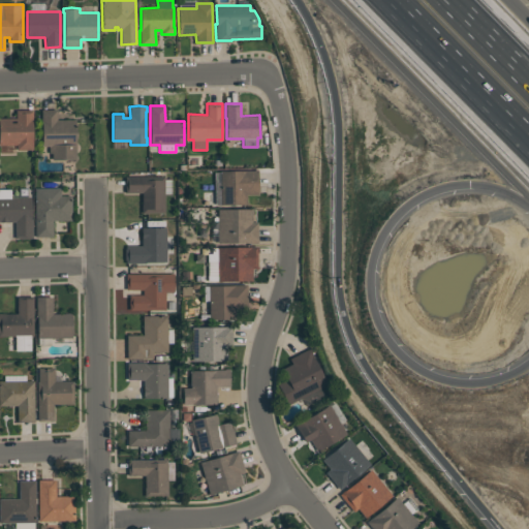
[(52,159),(52,152),(49,152),(49,146),(42,146),(41,121),(41,110),(57,109),(57,119),(75,119),(76,158),(52,159)]
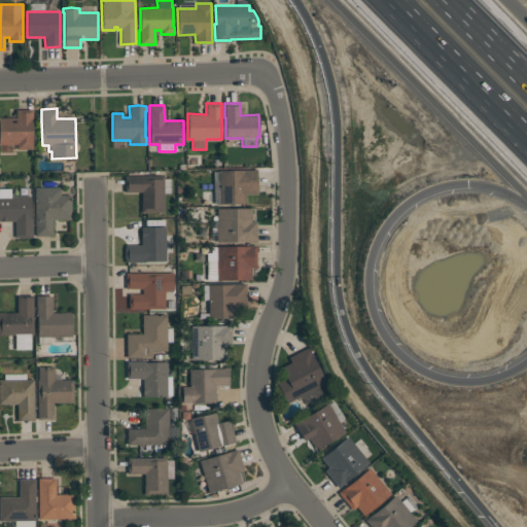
[(32,148),(16,148),(16,144),(0,144),(0,117),(15,117),(15,109),(32,109),(32,117),(32,141),(32,148)]
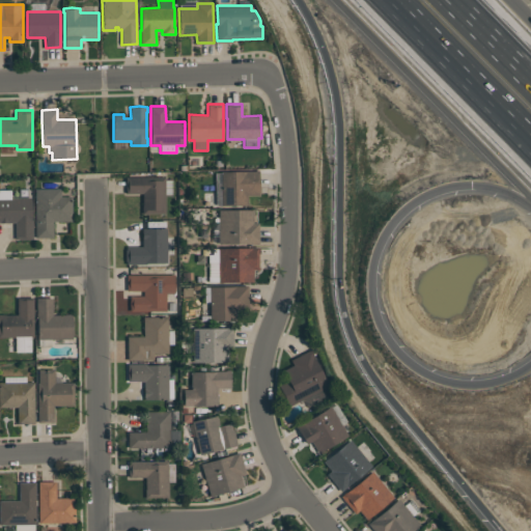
[(259,195),(247,195),(247,204),(221,205),(221,171),(233,170),(246,170),(258,170),(259,195)]
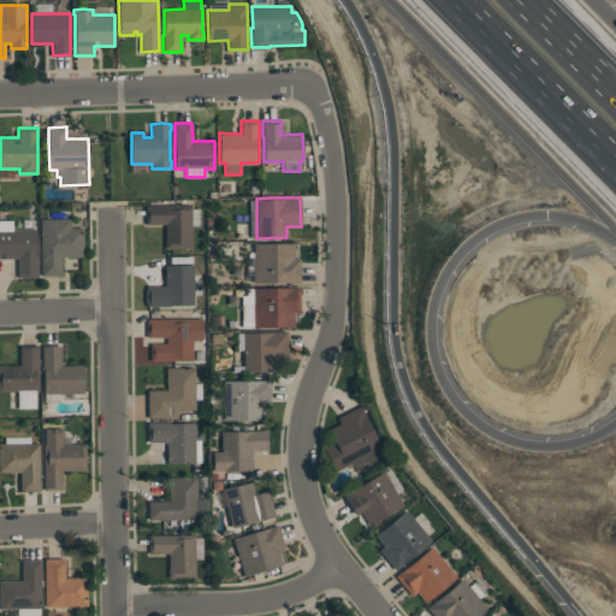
[(199,225),(191,225),(191,247),(172,247),(172,248),(165,248),(164,237),(165,237),(165,224),(146,224),(146,205),(191,205),(191,208),(199,208),(199,225)]
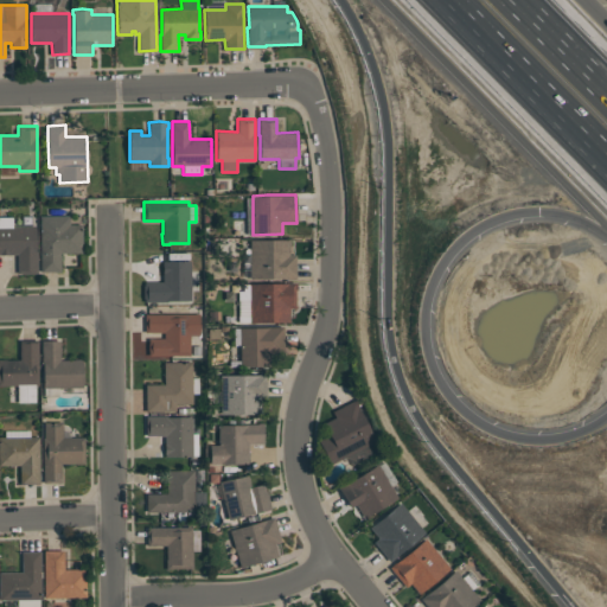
[(82,251),(61,253),(61,272),(40,272),(39,216),(69,215),(69,224),(81,224),(82,251)]
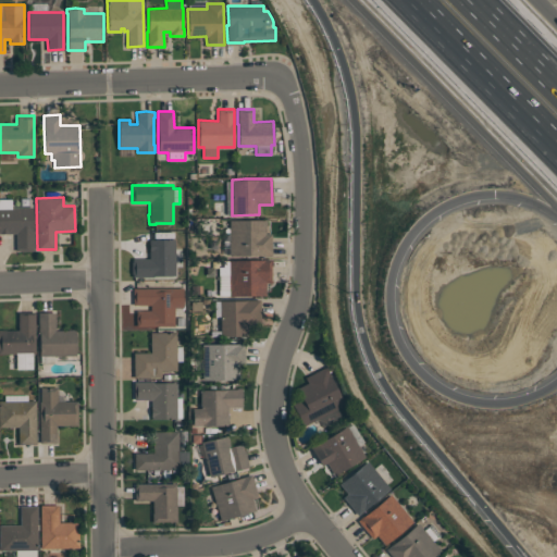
[(34,250),(16,250),(15,233),(0,233),(0,199),(11,199),(11,208),(32,208),(33,230),(34,230),(34,250)]
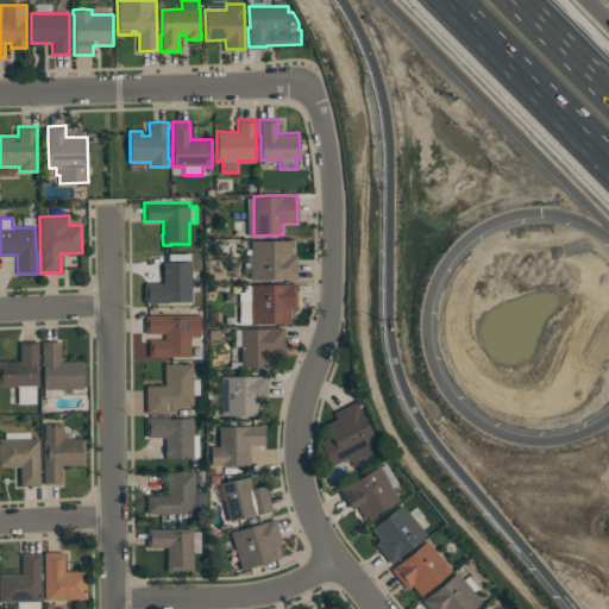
[(296,280),(287,280),(287,278),(250,280),(250,239),(271,239),(290,239),(290,255),(296,255),(296,280)]
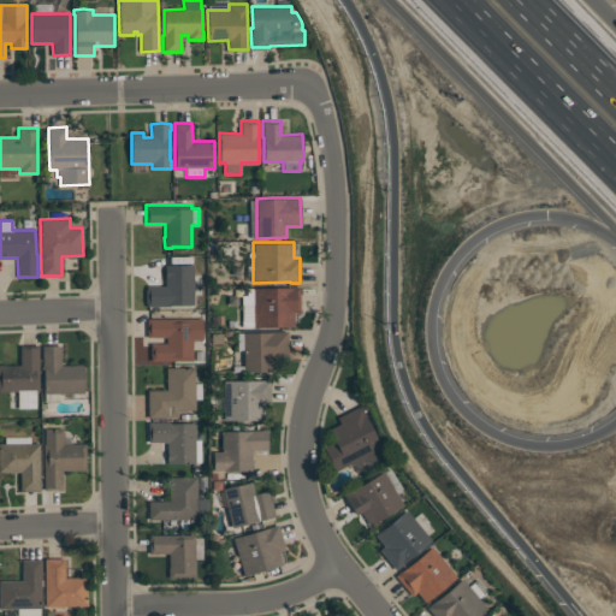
[(146,306),(146,302),(144,302),(144,289),(146,289),(146,285),(165,285),(165,265),(193,264),(194,303),(169,303),(169,306),(146,306)]
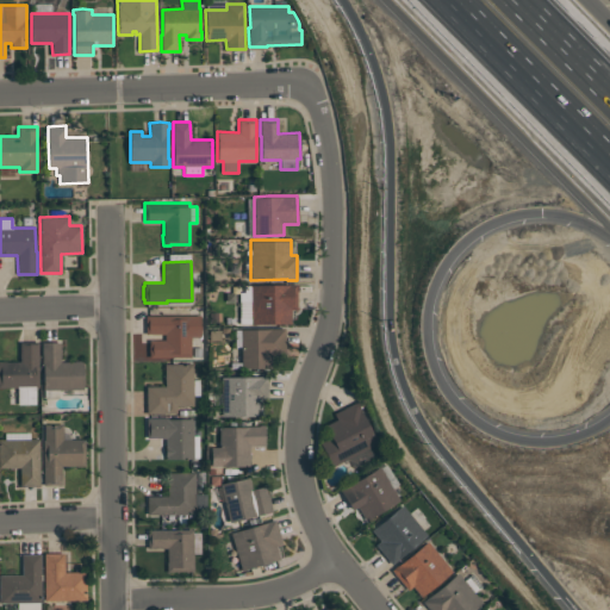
[(240,324),(240,292),(244,292),(244,285),(250,285),(271,284),(290,285),(290,284),(297,284),(297,310),(291,310),(291,323),(240,324)]
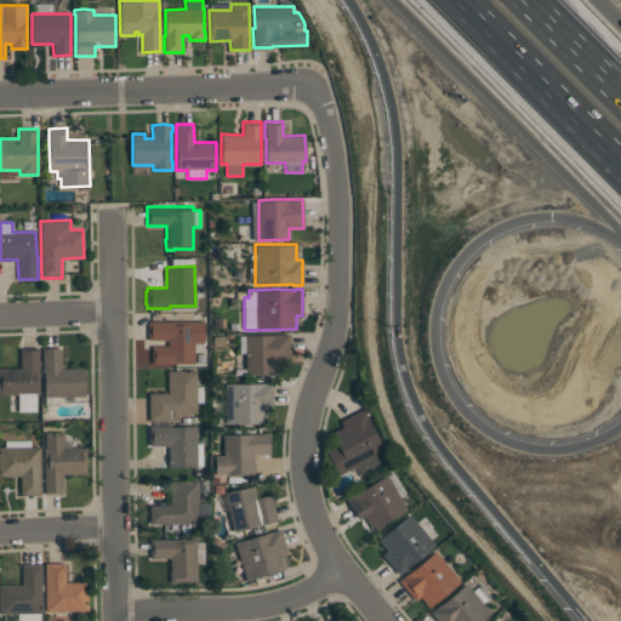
[(204,320),(204,331),(204,342),(194,342),(194,363),(152,363),(152,346),(167,346),(167,339),(148,339),(148,320),(204,320)]
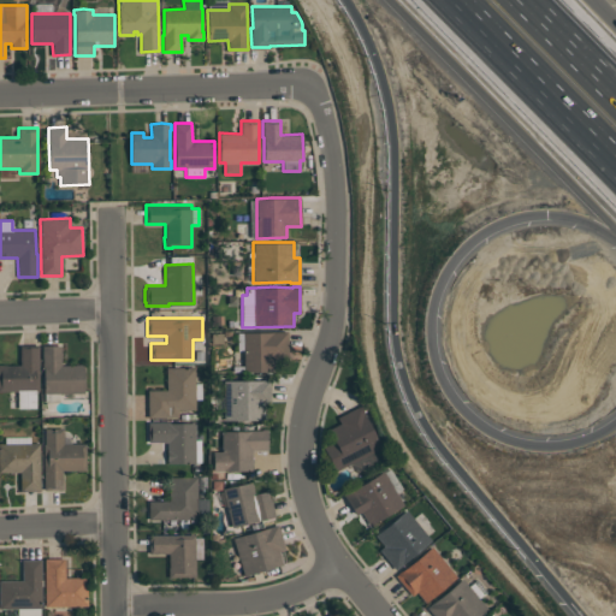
[(273,332),(273,331),(288,331),(288,359),(273,359),(273,371),(243,371),(243,332),(258,331),(273,332)]
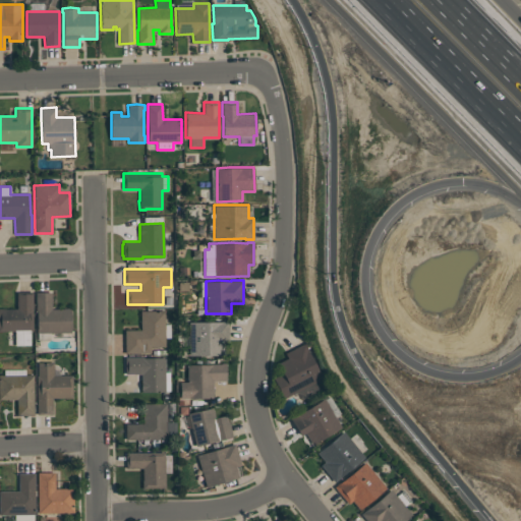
[(37,333),(37,309),(36,309),(35,292),(51,291),(51,308),(70,308),(71,332),(37,333)]
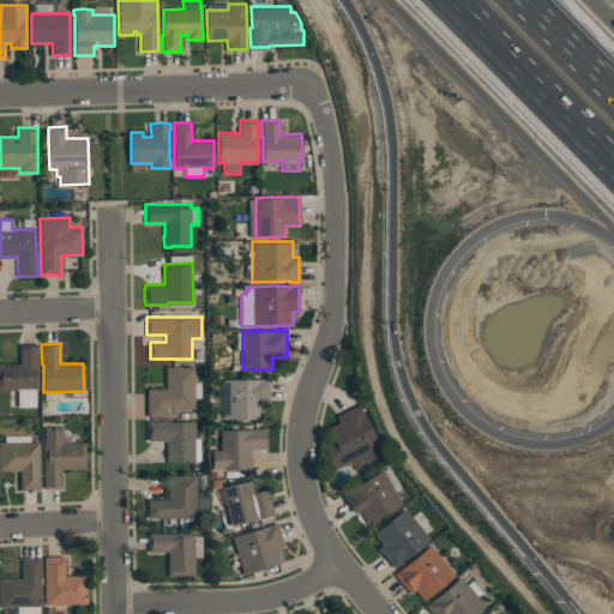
[(19,344),(37,344),(38,390),(35,390),(35,407),(17,407),(17,390),(0,390),(0,363),(20,363),(19,344)]
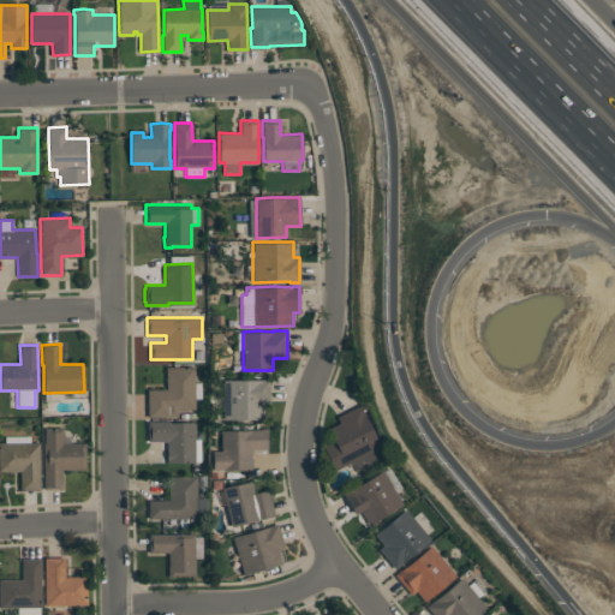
[(195,366),(195,408),(177,408),(178,416),(148,416),(147,389),(166,388),(166,366),(195,366)]
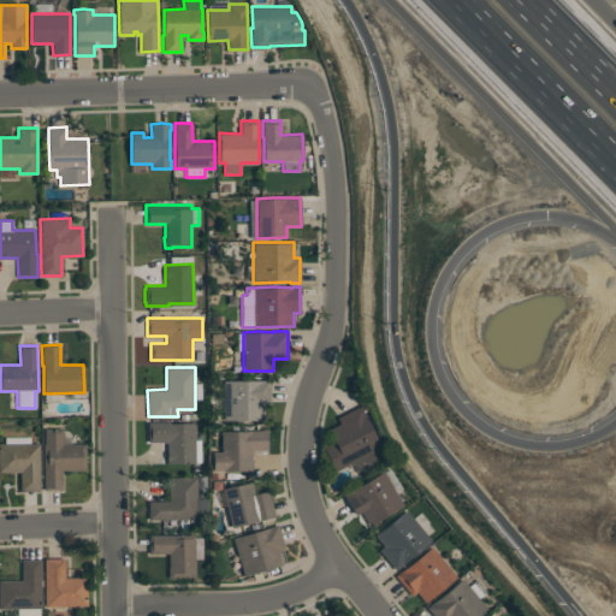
[(270,380),(270,403),(264,403),(264,419),(224,420),(224,380),(244,379),(262,380),(270,380)]
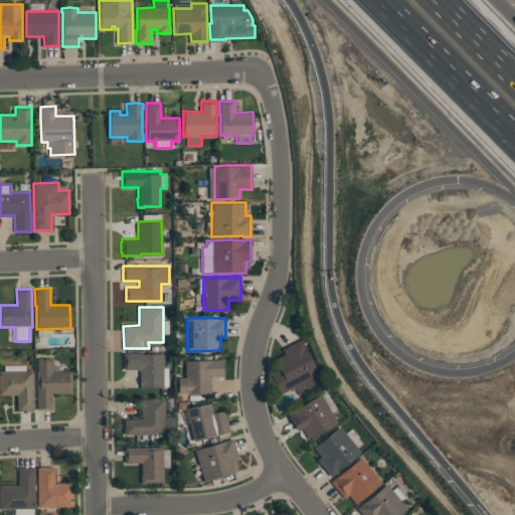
[(282,348),(301,338),(305,345),(304,345),(319,374),(281,393),(270,373),(280,368),(275,358),(284,353),(282,348)]
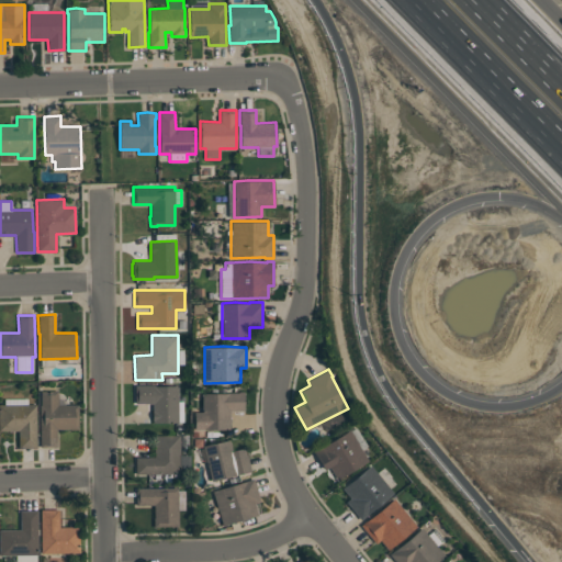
[(135,403),(135,384),(154,384),(154,385),(166,385),(178,385),(178,423),(152,423),(152,403),(135,403)]
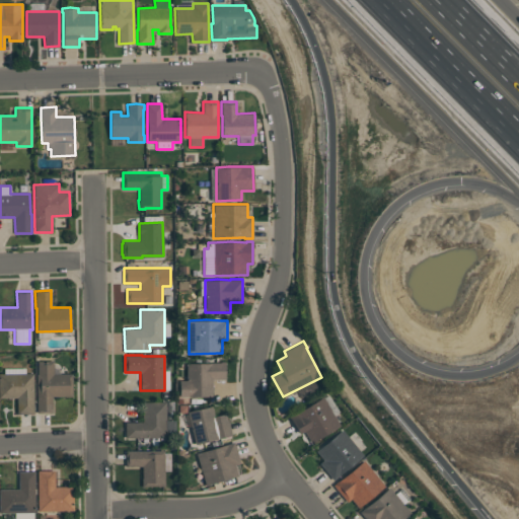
[(53,374),(72,373),(72,396),(52,396),(52,413),(36,413),(35,374),(38,374),(38,361),(53,361),(53,374)]
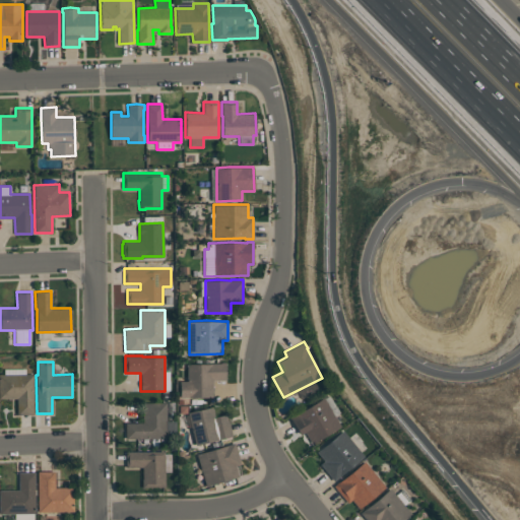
[(180,397),(180,381),(187,381),(187,364),(199,363),(212,364),(212,363),(220,363),(225,363),(225,380),(212,380),(212,396),(189,396),(189,397),(180,397)]
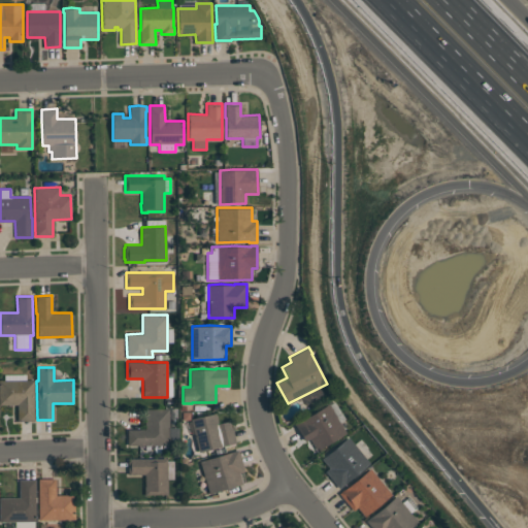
[(26,374),(26,380),(33,380),(34,420),(17,420),(17,404),(0,404),(0,380),(4,380),(3,374),(26,374)]
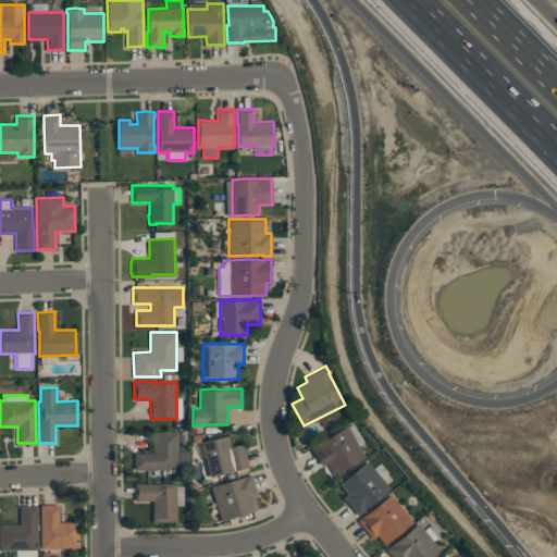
[(334,474),(326,462),(321,465),(311,447),(317,444),(331,434),(346,425),(364,456),(334,474)]
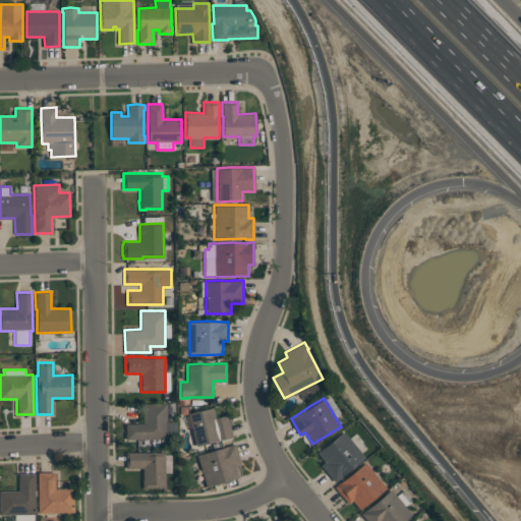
[(167,403),(167,439),(125,439),(125,423),(143,423),(143,403),(167,403)]
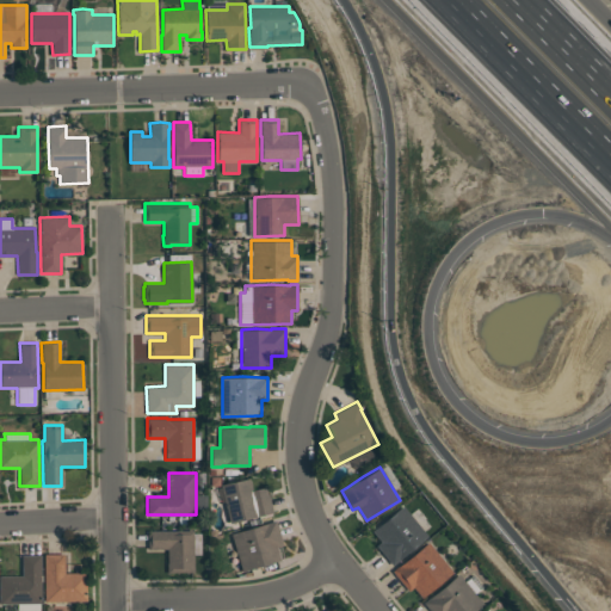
[(266,486),(272,512),(229,522),(221,485),(234,480),(250,477),(252,489),(266,486)]
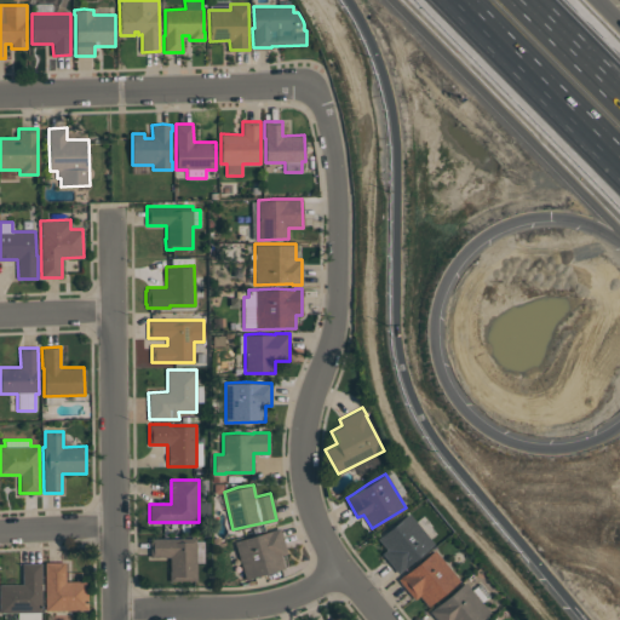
[(377,538),(392,524),(409,512),(434,544),(397,573),(382,554),(386,550),(377,538)]
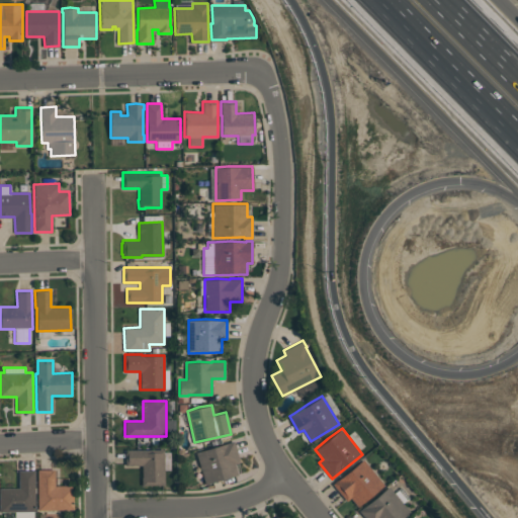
[(238,475),(204,484),(195,452),(212,446),(227,443),(234,441),(240,462),(234,463),(238,475)]
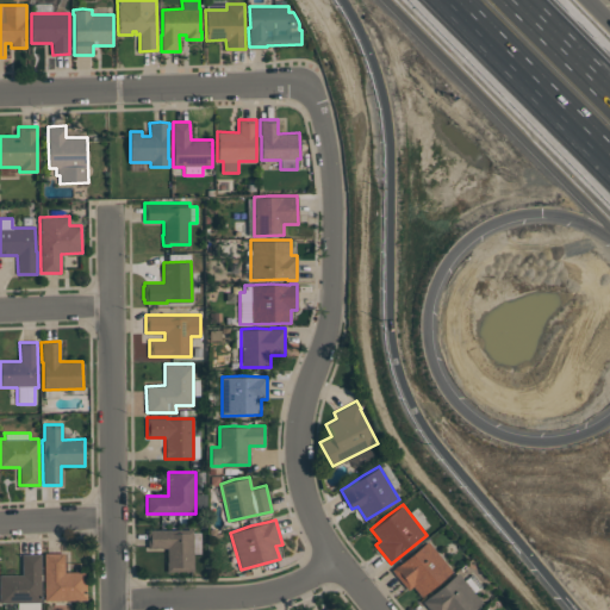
[(200,531),(200,553),(193,553),(193,572),(167,572),(166,561),(167,561),(167,548),(148,548),(148,529),(193,529),(193,531),(200,531)]
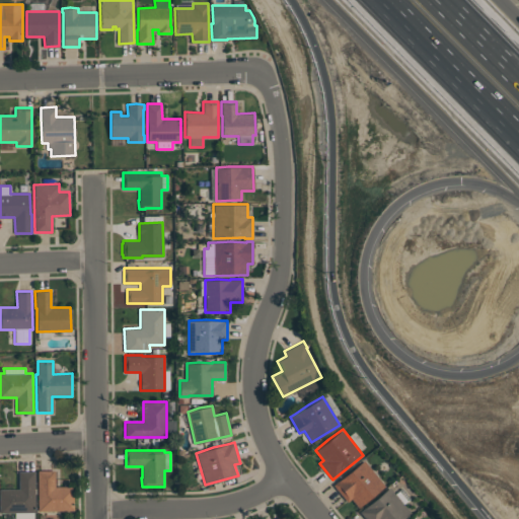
[(347,502),(332,485),(339,480),(350,470),(364,460),(385,486),(358,508),(351,499),(347,502)]
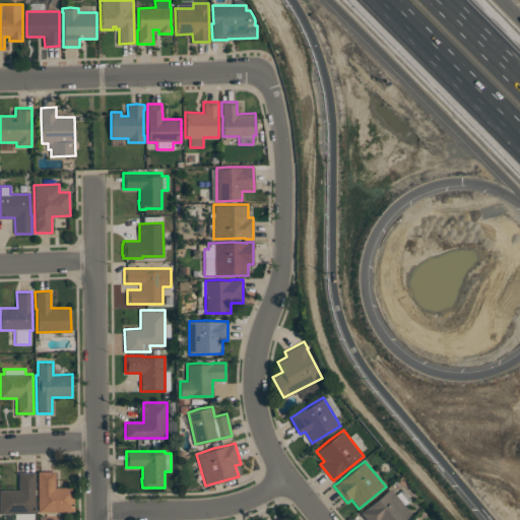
[(0,490),(19,490),(18,471),(35,471),(35,513),(34,513),(34,519),(14,519),(14,514),(0,514),(0,490)]
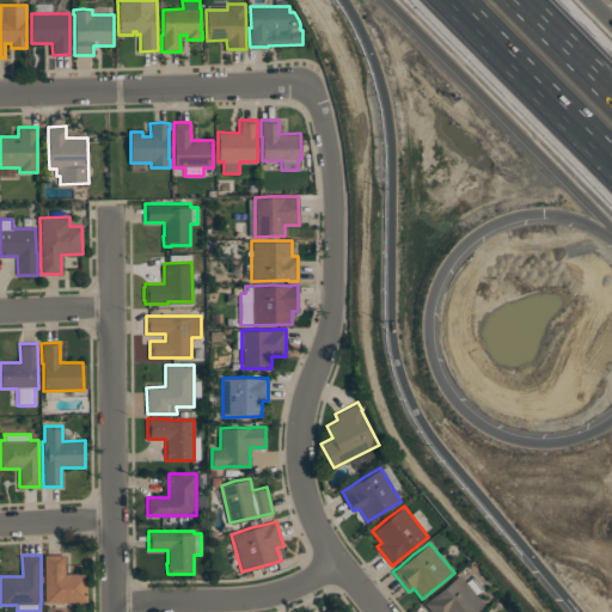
[(44,555),(63,555),(63,573),(86,573),(86,601),(44,603),(44,555)]
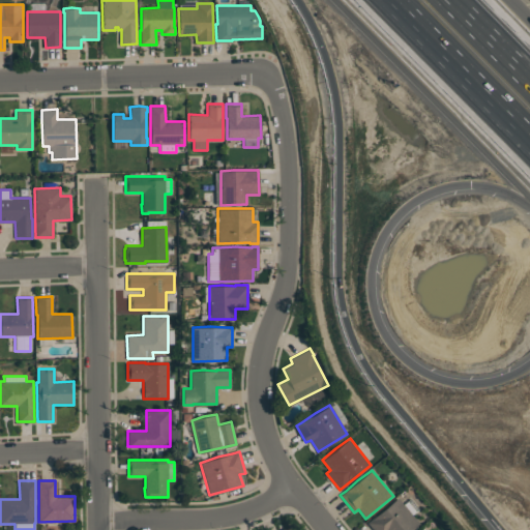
[(373,529),(366,523),(398,497),(404,504),(410,499),(418,509),(412,514),(419,524),(411,529),(373,529)]
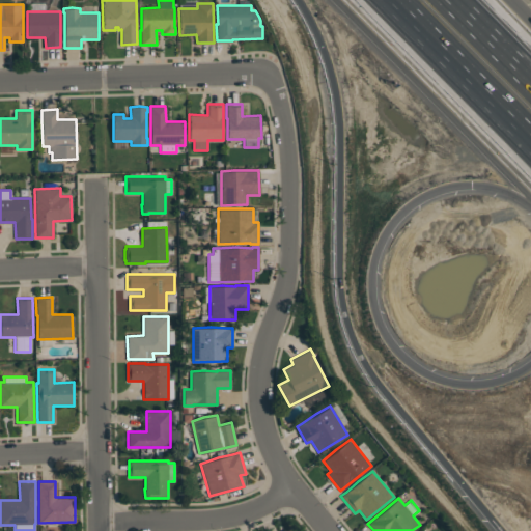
All buildings are outlined.
